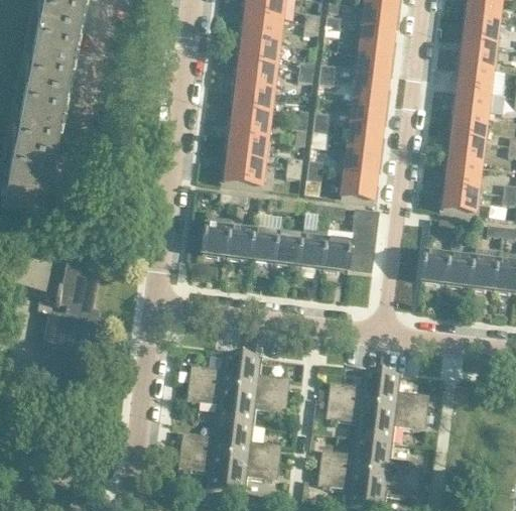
[(68,62),(73,36),(76,36),(76,35),(73,35),(75,25),(78,26),(78,25),(75,24),(80,0),(39,0),(29,54),(26,53),(25,54),(29,55),(68,62)]
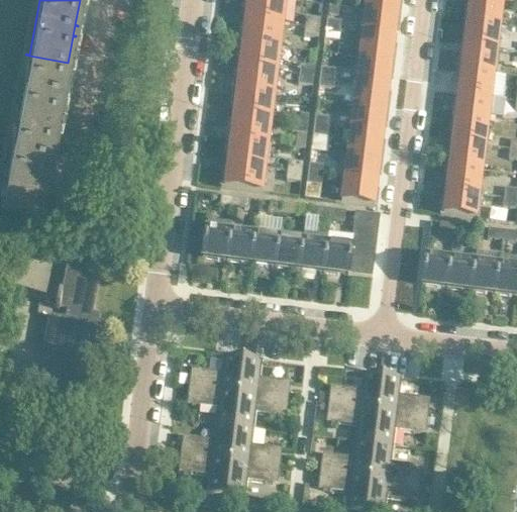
[(283,19),(285,0),(243,0),(242,7),(242,8),(246,8),(245,15),(283,19)]
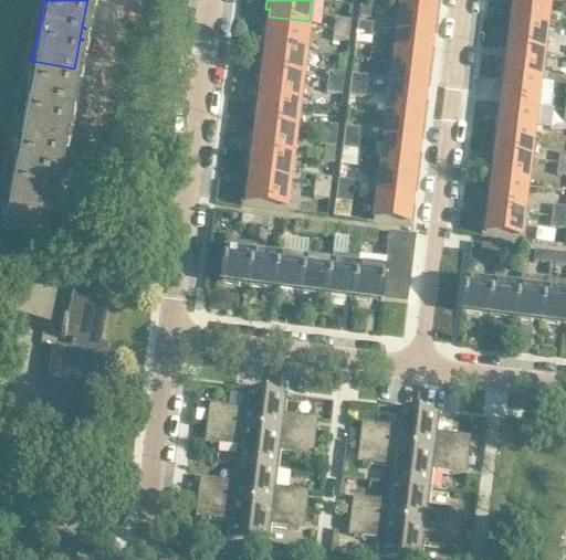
[(400,0),(400,6),(439,10),(440,0),(400,0)]
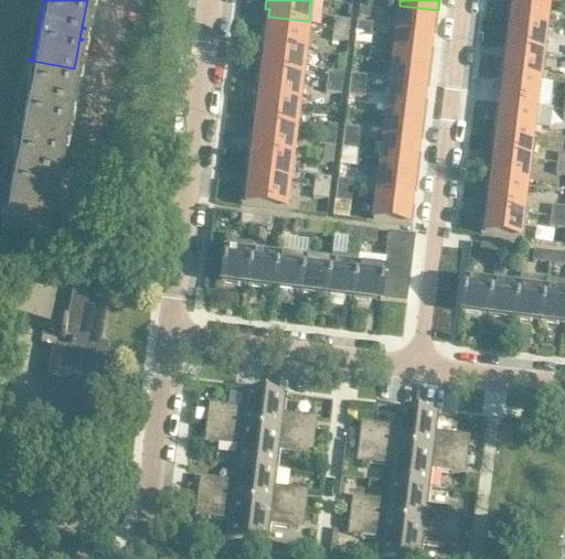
[(509,3),(508,19),(545,23),(548,0),(513,0),(513,2),(509,2),(509,3)]
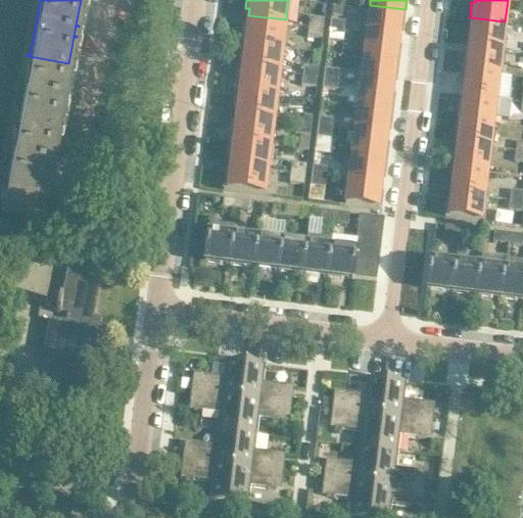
[(403,26),(406,9),(370,5),(367,30),(398,34),(399,26),(403,27),(403,26)]
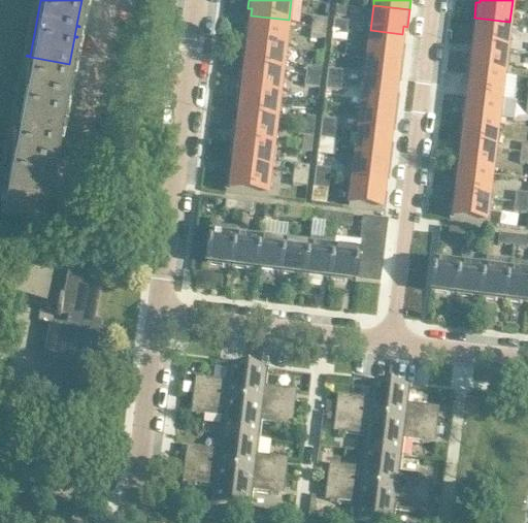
[(311,23),(326,25),(328,14),(312,12),(311,23)]
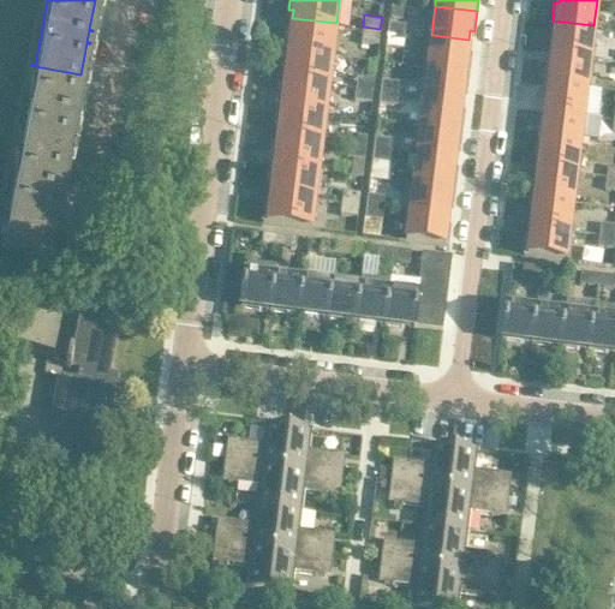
[(286,29),(284,46),(333,52),(336,23),(292,18),(291,28),(286,28),(286,29)]
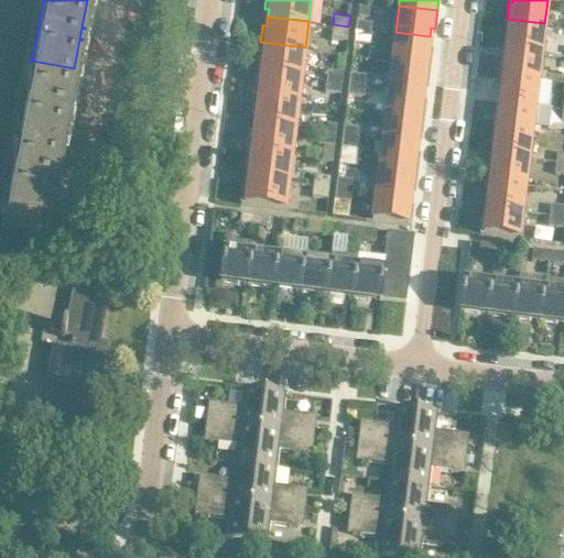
[(357,17),(356,28),(371,30),(372,19),(357,17)]
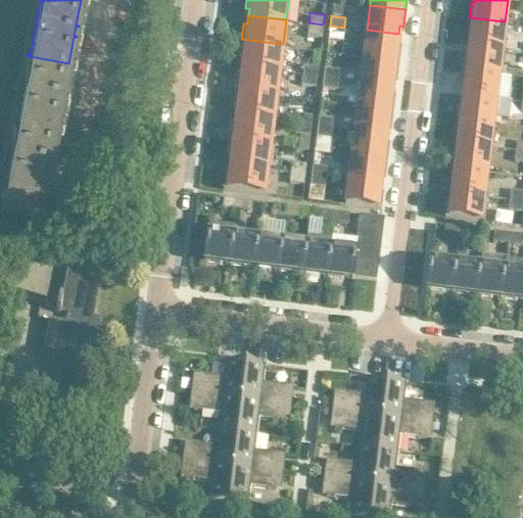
[(470,43),(502,47),(505,21),(470,17),(468,33),(467,33),(467,34),(471,35),(470,43)]
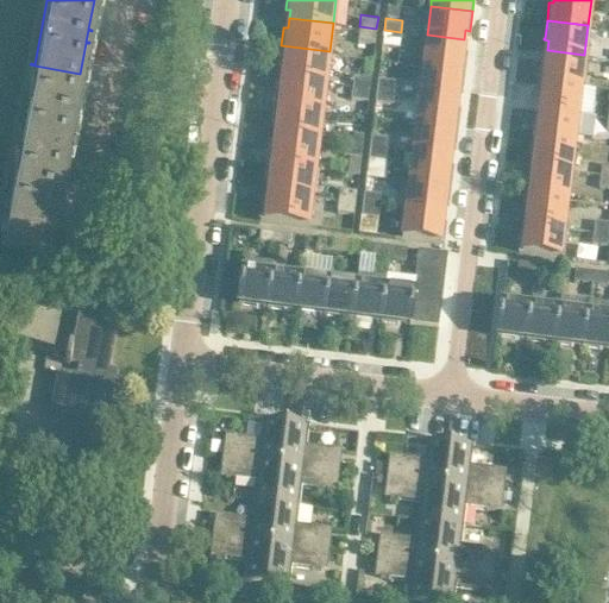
[(375,39),(376,29),(359,26),(358,38),(375,39)]
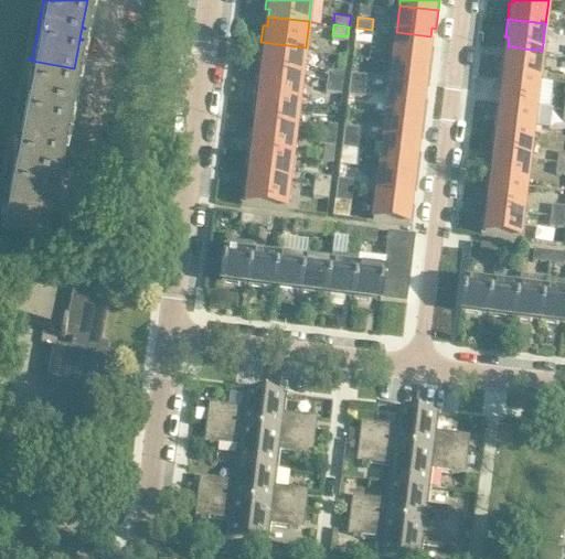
[(371,40),(372,30),(356,28),(355,39),(371,40)]
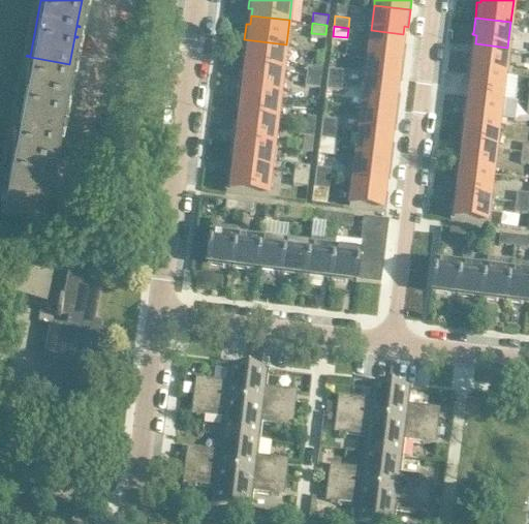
[(371,30),(368,55),(404,60),(405,44),(406,44),(406,43),(402,43),(403,34),(371,30)]
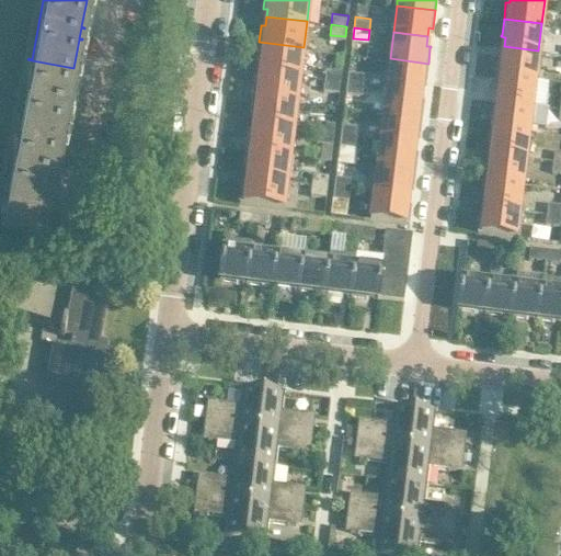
[(300,74),(304,47),(259,42),(258,58),(256,58),(256,59),(261,60),(260,69),(300,74)]
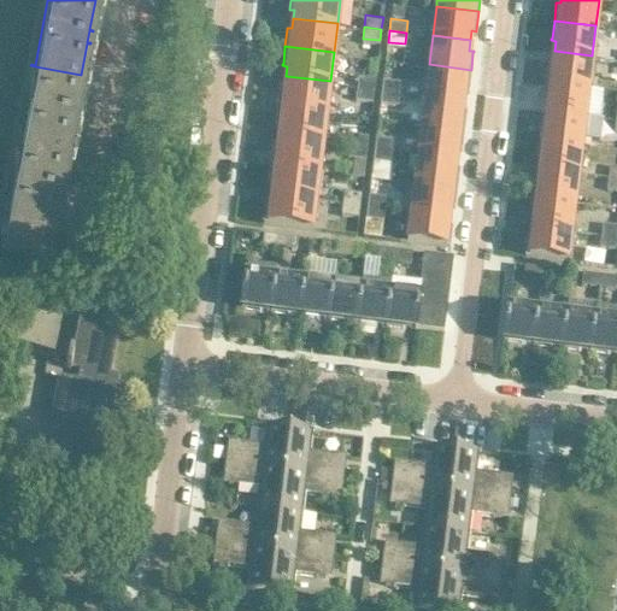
[(548,62),(547,78),(589,84),(592,56),(554,51),(553,60),(548,60),(548,62)]
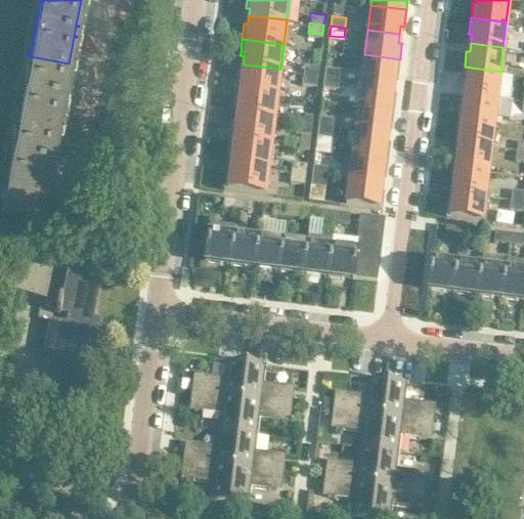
[(398,74),(400,59),(364,54),(361,79),(393,83),(394,75),(398,75),(398,74)]
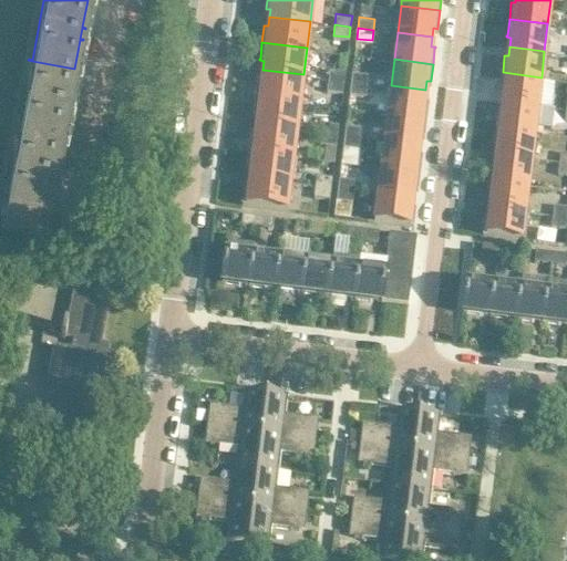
[(69,96),(74,69),(32,61),(19,130),(14,128),(14,130),(19,131),(60,139),(65,110),(70,110),(70,108),(65,108),(68,97),(72,99),(72,97),(69,96)]
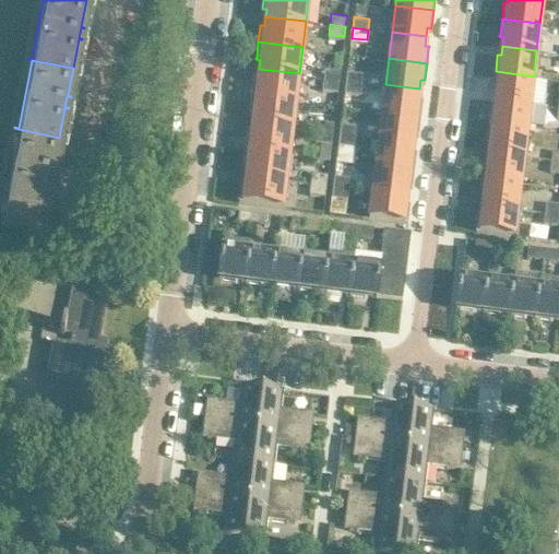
[(323,77),(340,79),(341,68),(324,66),(323,77)]
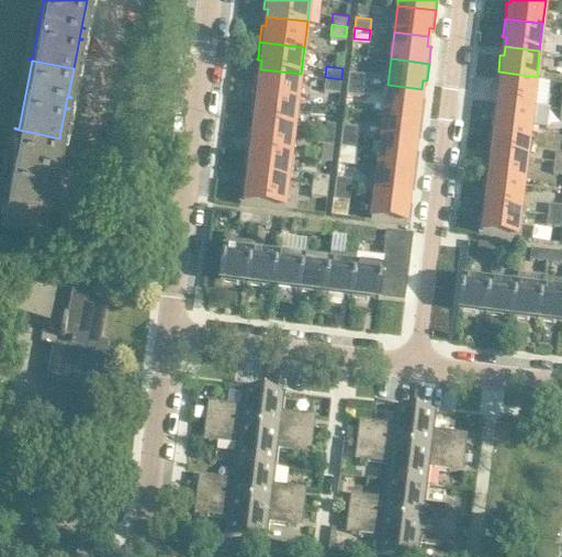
[(255,79),(253,96),(298,101),(301,74),(260,69),(259,78),(255,77),(255,79)]
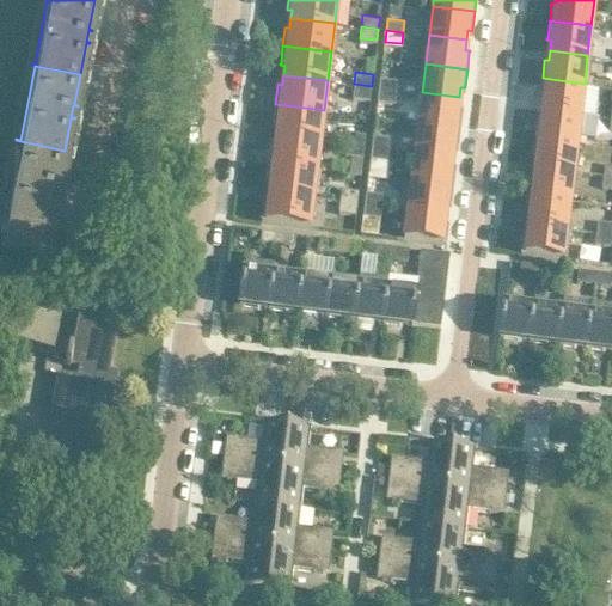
[(398,78),(380,75),(379,87),(397,90),(398,78)]
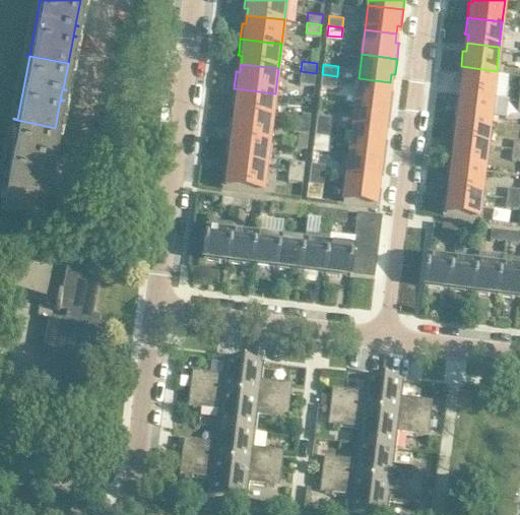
[(461,91),(494,95),(497,71),(461,66),(459,81),(458,81),(458,82),(462,82),(461,91)]
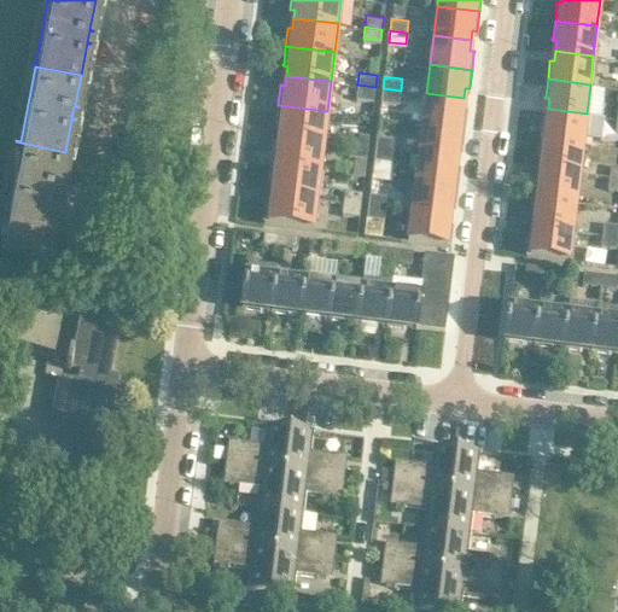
[(373,99),(375,87),(357,85),(356,97),(373,99)]
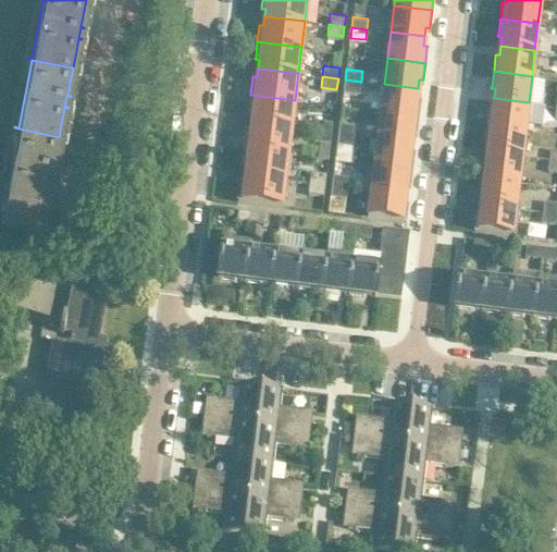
[(359,93),(361,82),(345,80),(344,90),(359,93)]
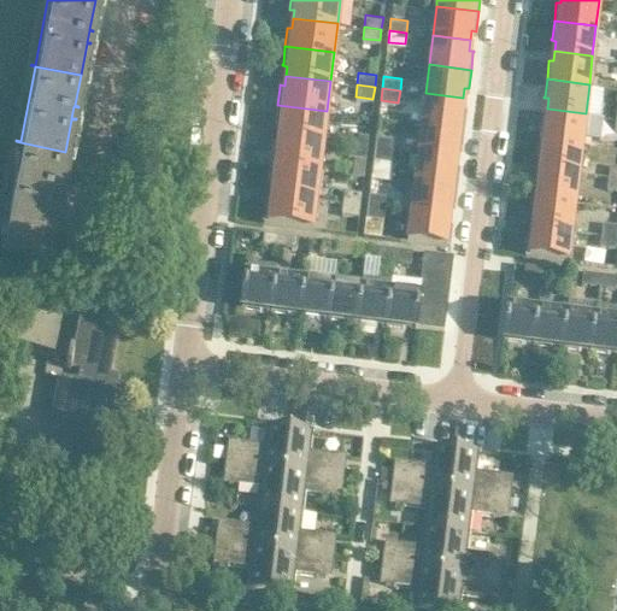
[(425,93),(422,123),(464,128),(466,110),(466,109),(462,107),(463,98),(425,93)]
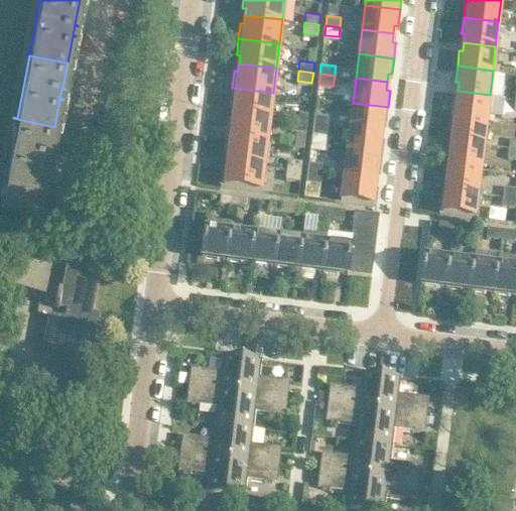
[(270,117),(273,93),(232,88),(231,103),(234,103),(233,112),(270,117)]
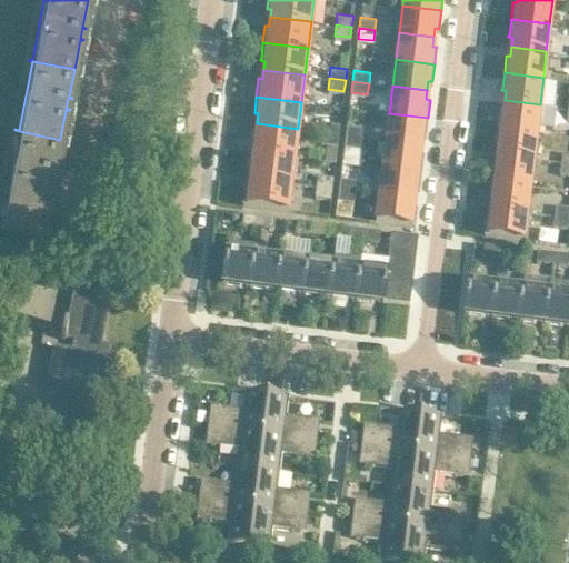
[(500,109),(498,127),(537,131),(537,124),(552,126),(555,107),(540,104),(505,100),(503,109),(499,108),(499,109),(500,109)]
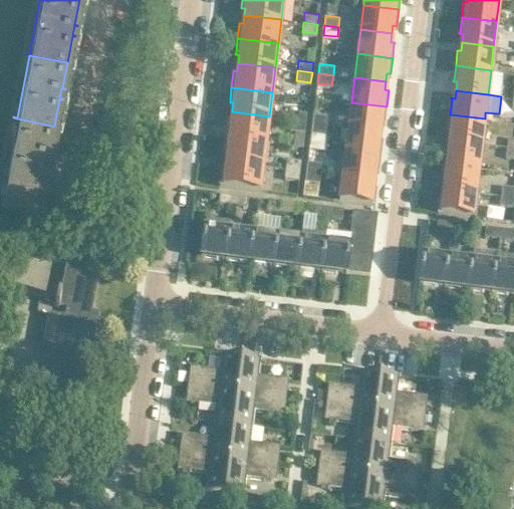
[(384,120),(387,106),(351,102),(348,126),(379,131),(380,121),(384,121),(384,120)]
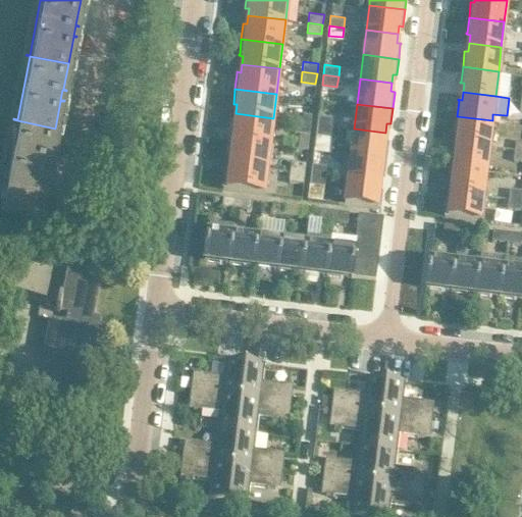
[(296,120),(311,122),(312,112),(298,111),(296,120)]
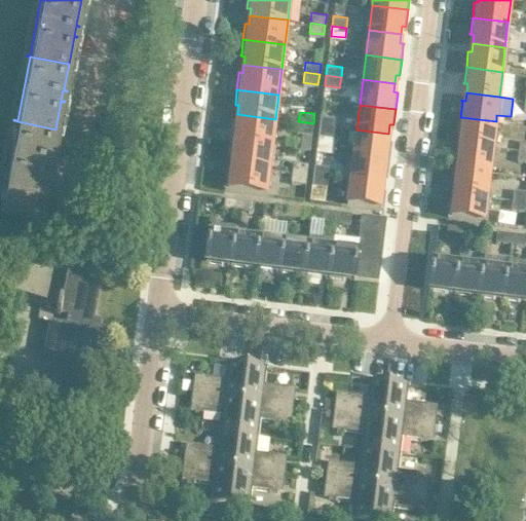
[(232,122),(230,139),(272,144),(275,119),(237,114),(236,122),(232,121),(232,122)]
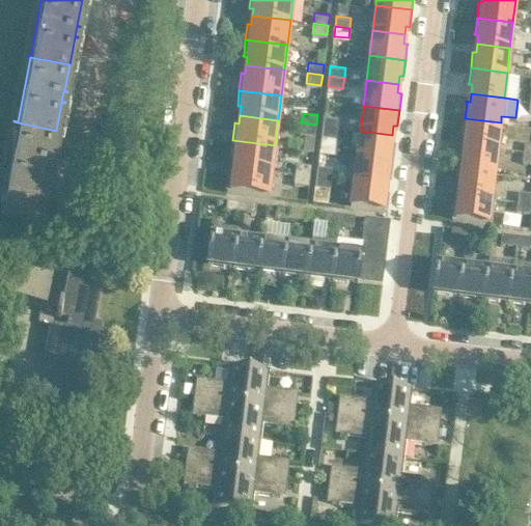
[(339,118),(325,116),(323,127),(338,128),(339,118)]
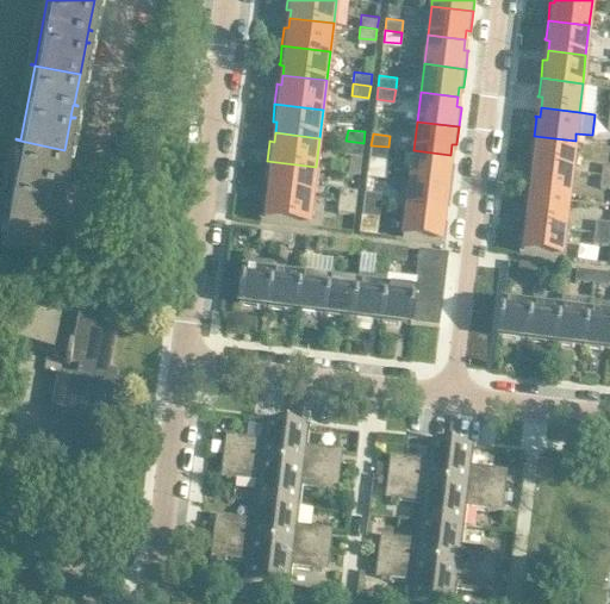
[(534,164),(572,169),(576,141),(534,136),(531,153),(530,154),(535,154),(534,164)]
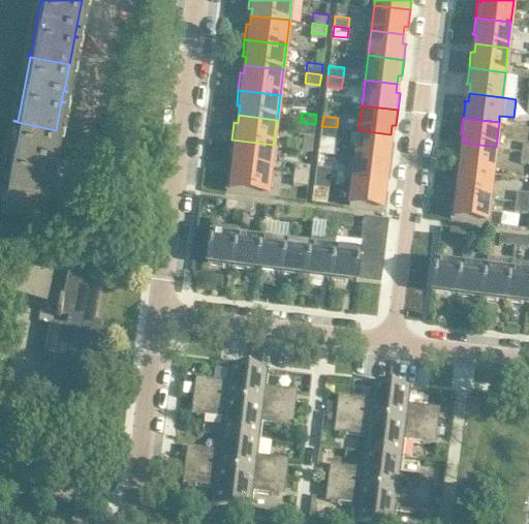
[(0,186),(43,195),(43,194),(49,167),(52,168),(52,166),(49,166),(51,157),(54,157),(54,156),(51,155),(56,130),(18,122),(5,186),(0,186)]
